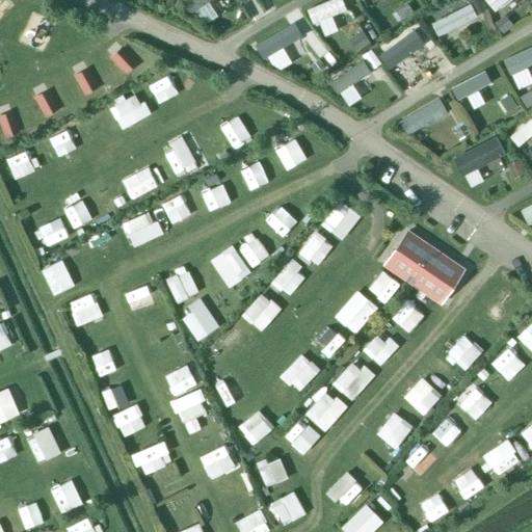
[(311,23),(347,14),(343,0),(327,0),(307,6),(311,23)]
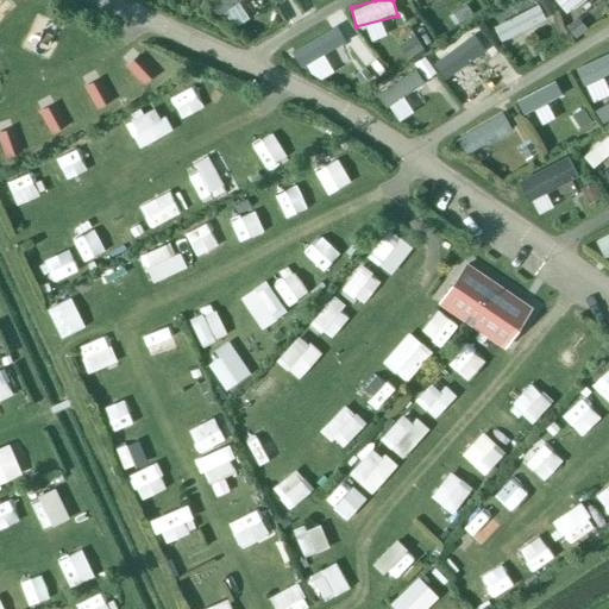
[(554,0),(567,16),(585,0),(554,0)]
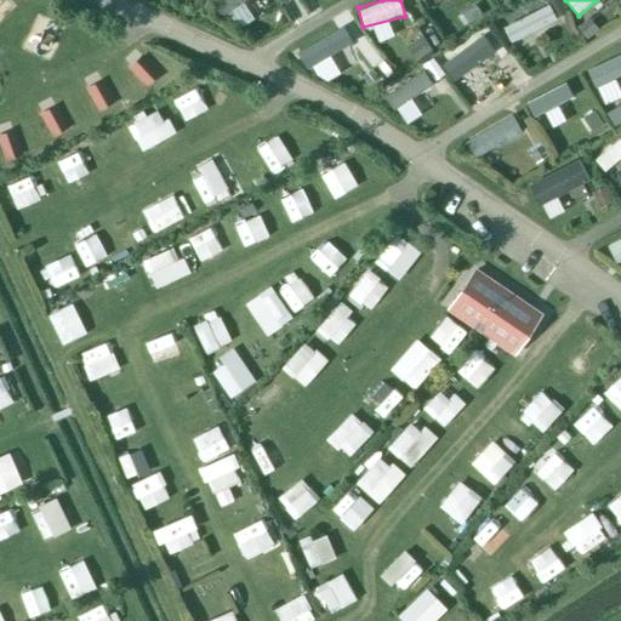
[(503,27),(513,44),(557,20),(547,1),(503,27)]
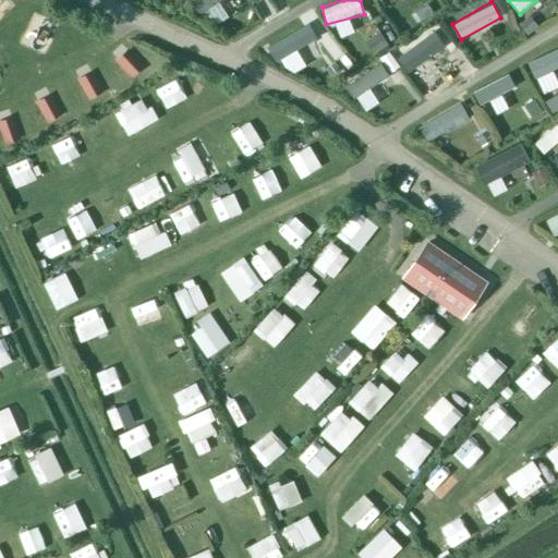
[(416,23),(433,14),(426,3),(411,13),(416,23)]
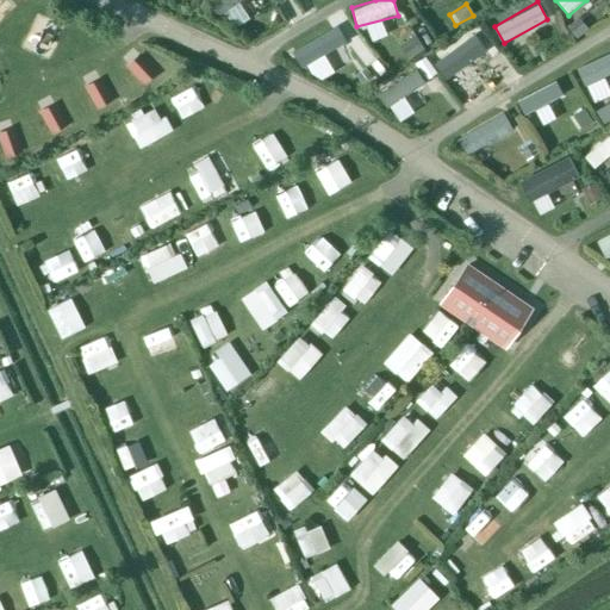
[(454,83),(491,51),(477,33),(439,66),(454,83)]
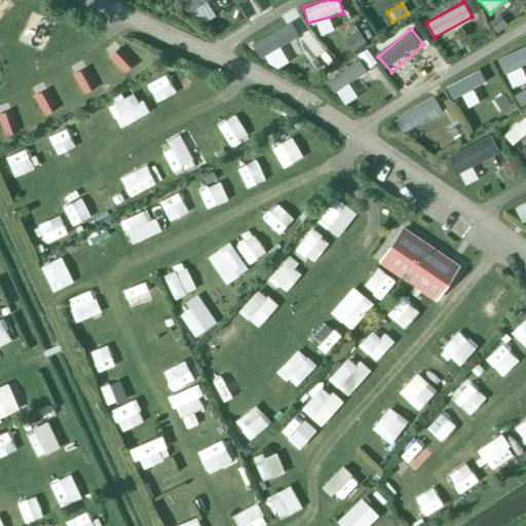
[(361,31),(345,37),(350,48),(366,42),(361,31)]
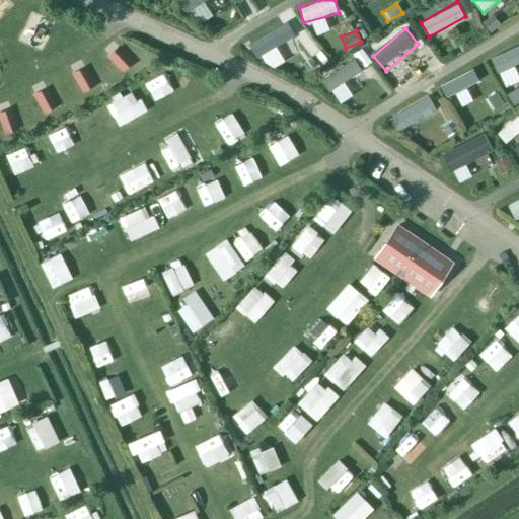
[(518,41),(490,53),(497,73),(518,64),(518,41)]
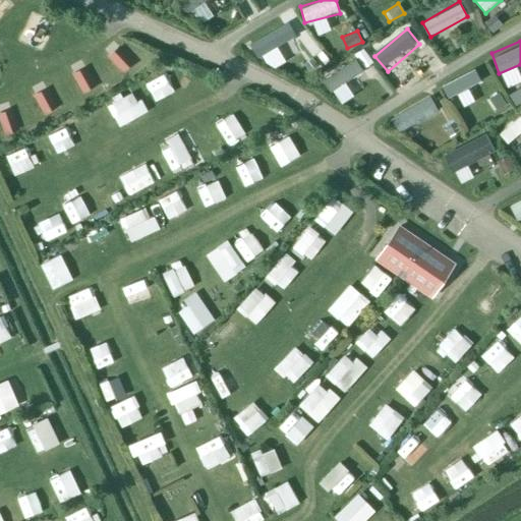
[(106,58),(120,72),(129,63),(115,49),(106,58)]
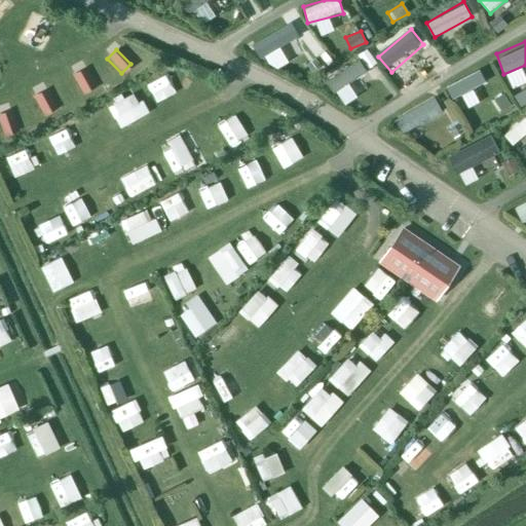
[(346,86),(368,69),(358,58),(336,75),(346,86)]
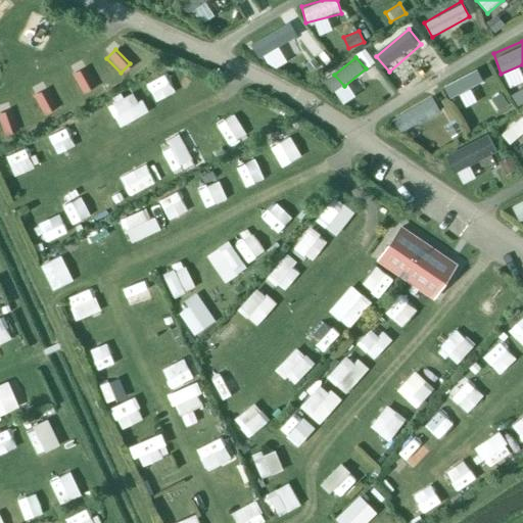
[(452,98),(483,82),(475,65),(443,83),(452,98)]
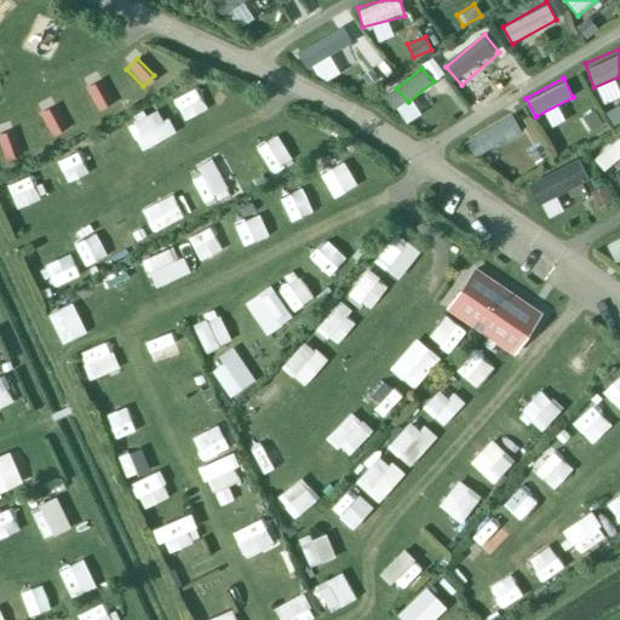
[(99,79),(84,87),(98,110),(114,102),(99,79)]
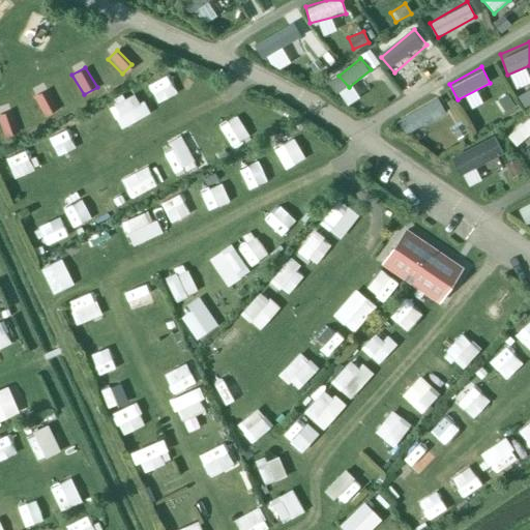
[(168,76),(149,86),(159,108),(179,98),(168,76)]
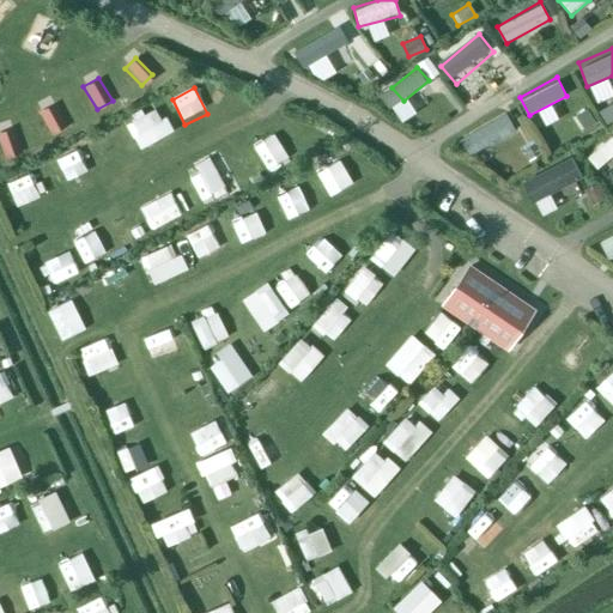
[(140,150),(173,133),(159,107),(127,123),(140,150)]
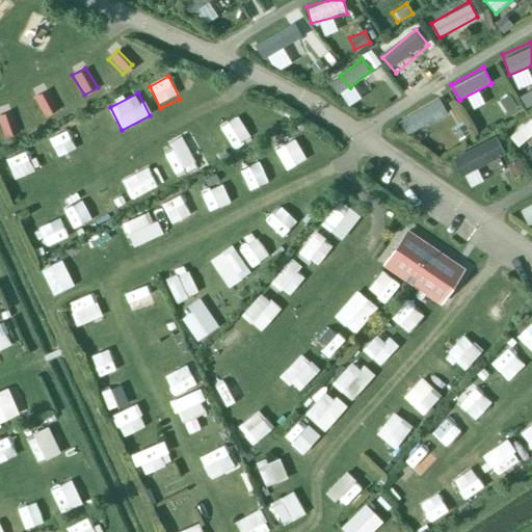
[(420,107),(401,124),(409,133),(428,117),(420,107)]
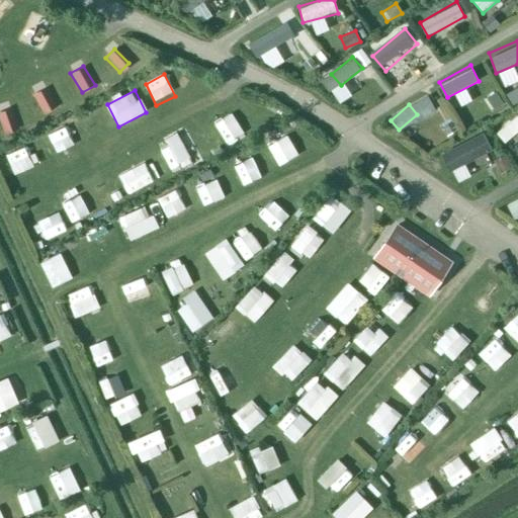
[(11,107),(0,110),(0,119),(3,130),(17,124),(11,107)]
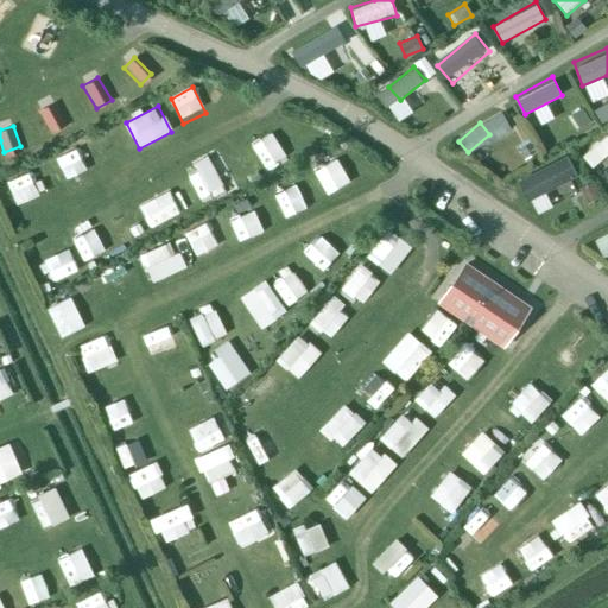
[(251,145),(265,169),(286,156),(272,132),(251,145)]
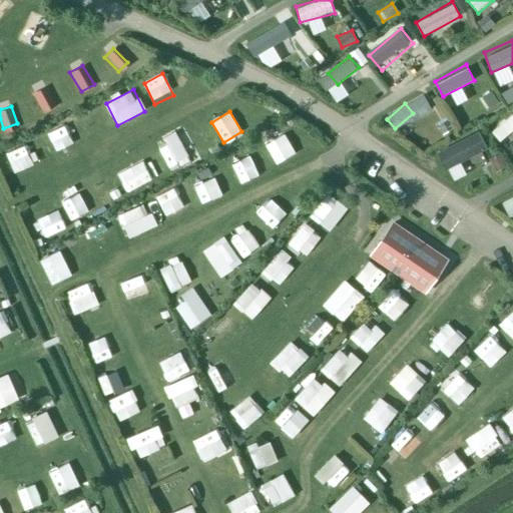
[(501,142),(512,132),(512,113),(512,112),(491,129),(501,142)]
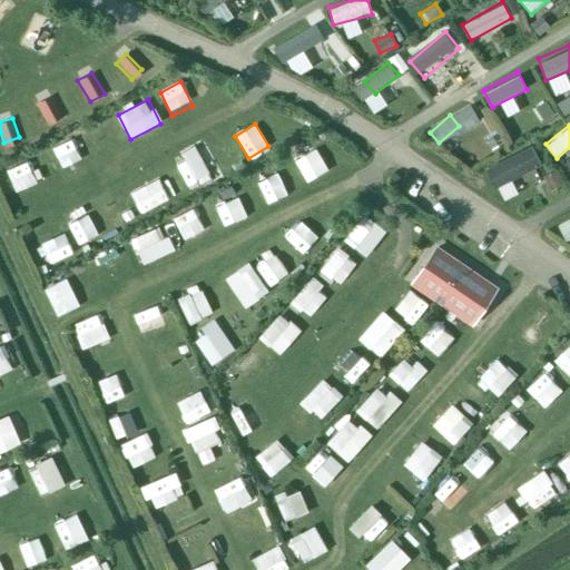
[(497,187),(542,164),(531,141),(485,164),(497,187)]
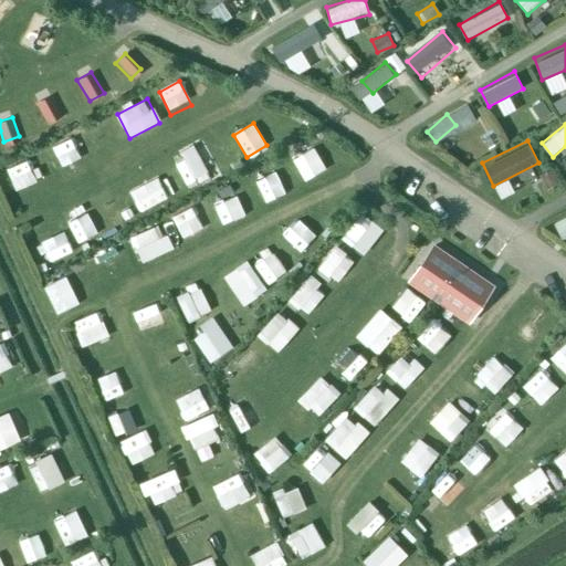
[(316,148),(292,158),(303,184),(326,173),(316,148)]
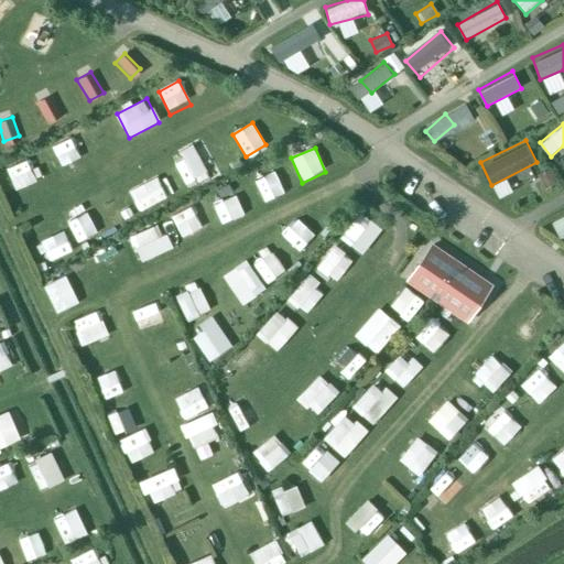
[(197,173),(215,163),(208,153),(191,163),(197,173)]
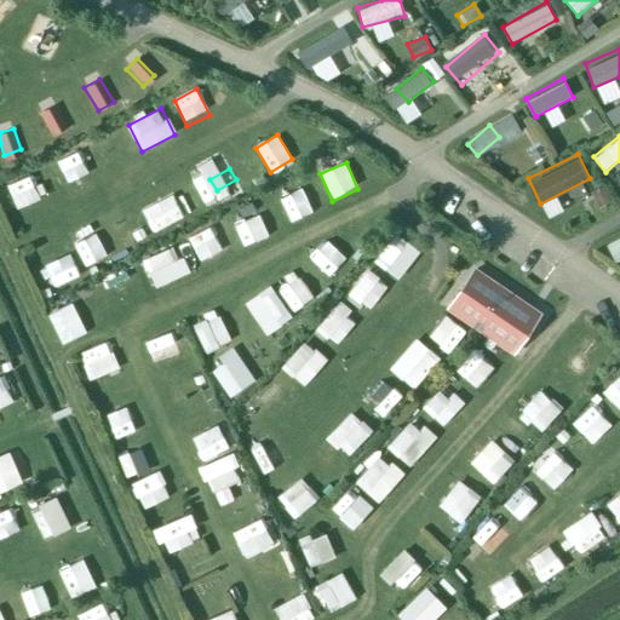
[(590,190),(600,205),(613,197),(603,182),(590,190)]
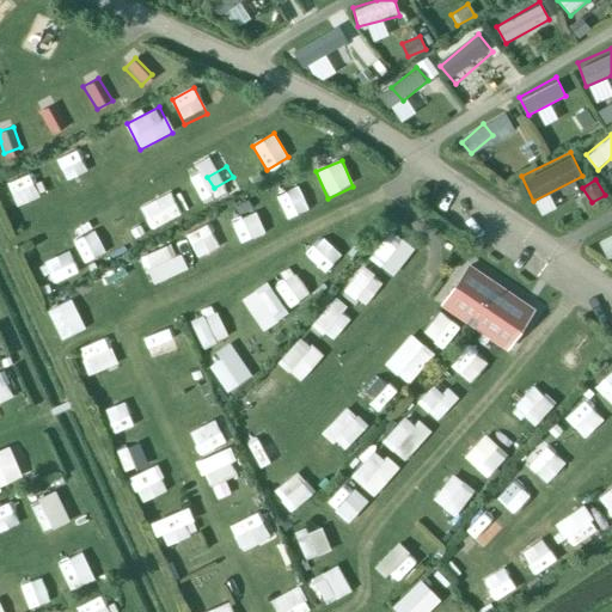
[(285,221),(305,209),(292,187),(271,199),(285,221)]
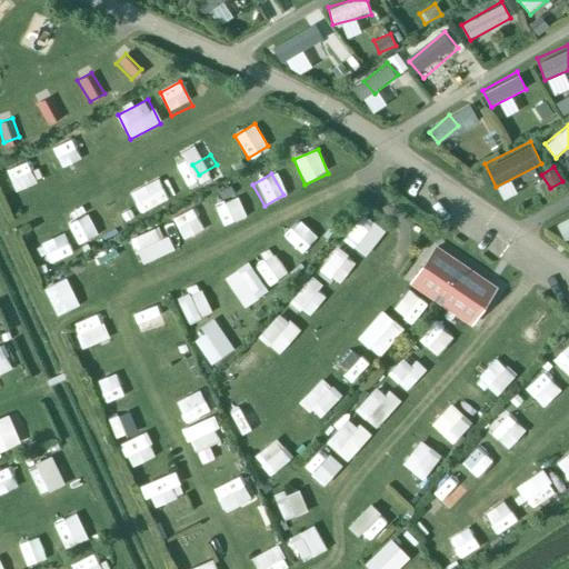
[(41,202),(42,182),(8,182),(8,202),(41,202)]
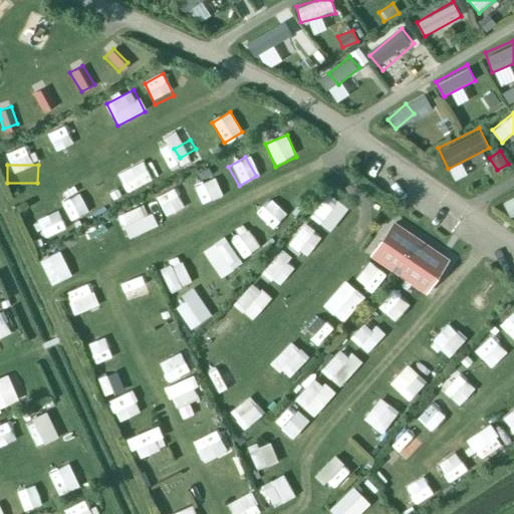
[(214,202),(223,197),(212,179),(204,184),(214,202)]
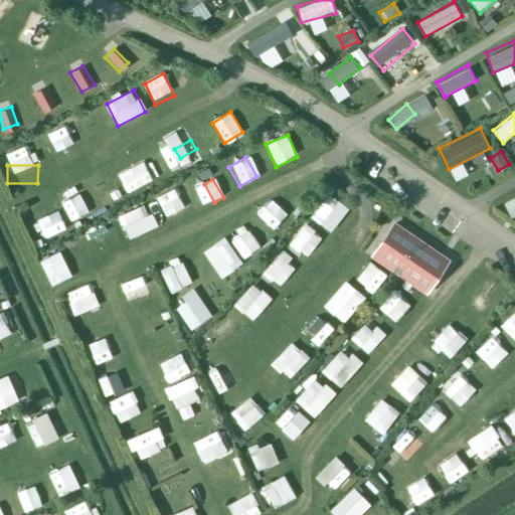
[(158,195),(163,216),(184,211),(178,190),(158,195)]
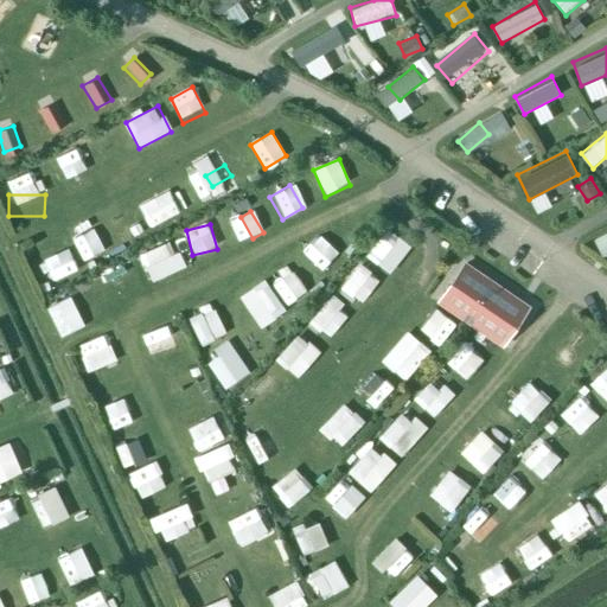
[(606,257),(606,256),(606,225),(594,231),(606,257)]
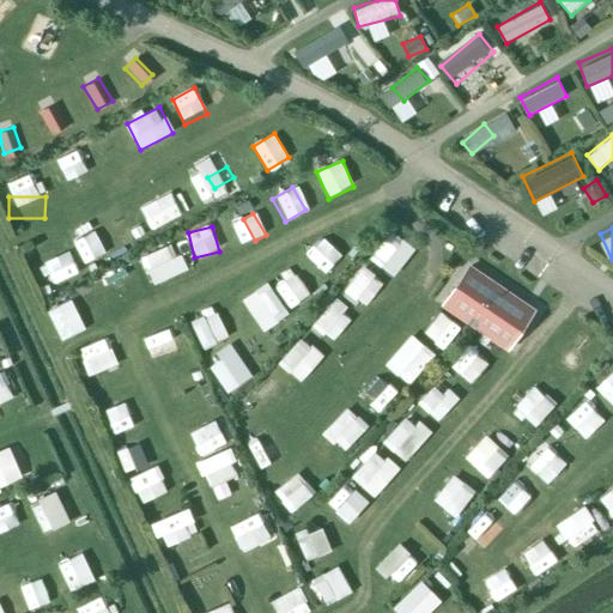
[(87,266),(108,254),(93,230),(73,242),(87,266)]
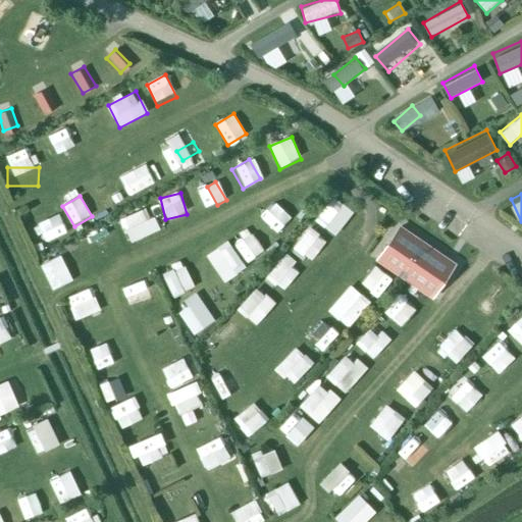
[(275,202),(260,219),(277,235),(293,217),(275,202)]
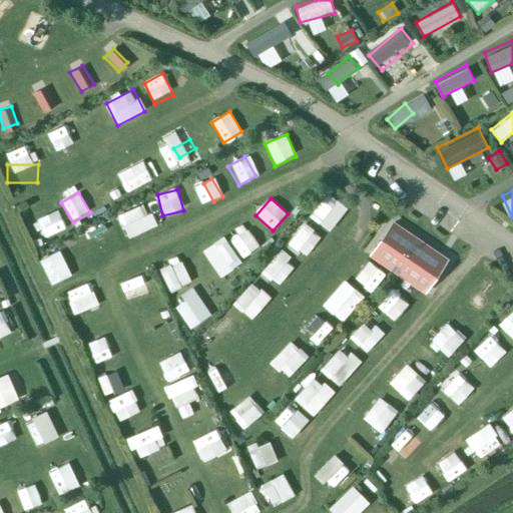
[(131,237),(153,225),(141,204),(119,215),(131,237)]
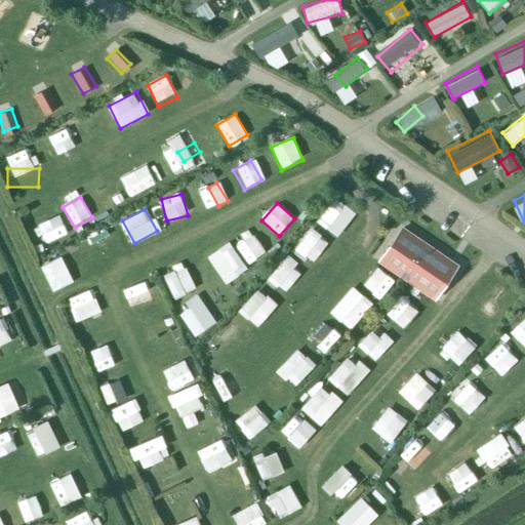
[(434,299),(456,266),(401,228),(378,263),(434,299)]
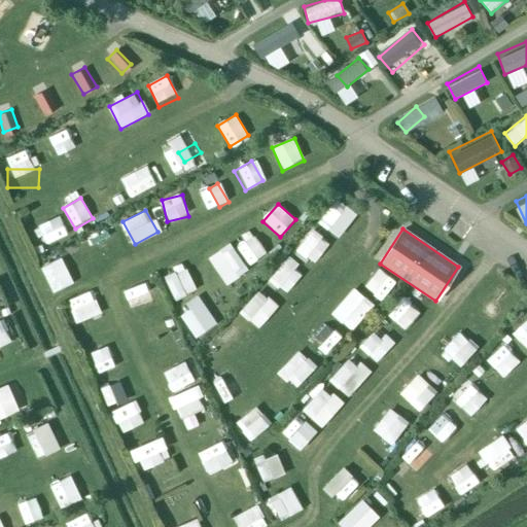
[(292,254),(303,262),(319,245),(309,236),(292,254)]
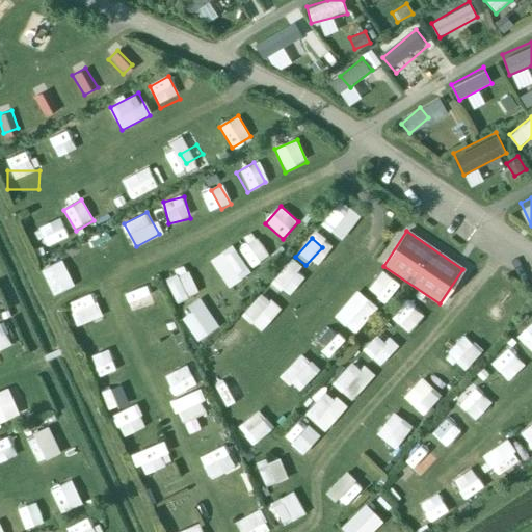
[(234,246),(213,260),(229,286),(250,273),(234,246)]
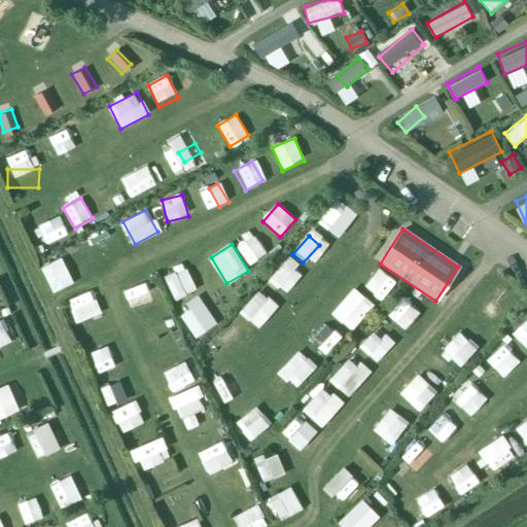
[(64,258),(42,266),(50,293),(73,286),(64,258)]
